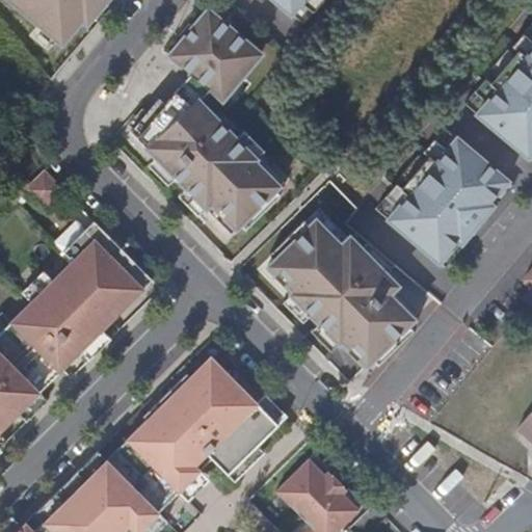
[(3,0),(56,45),(95,0),(3,0)]
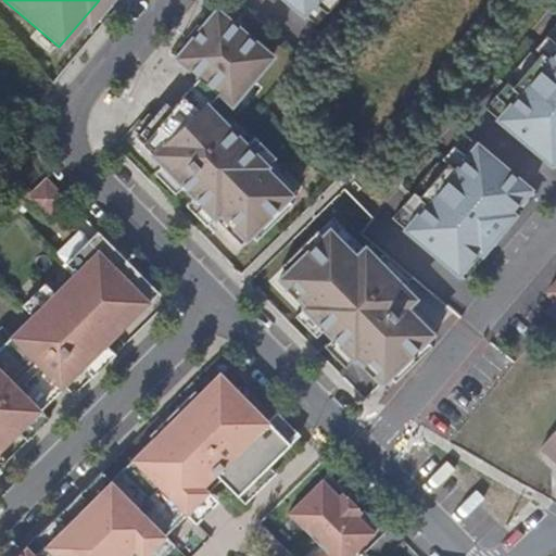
[(316,0),(289,0),(306,13),(316,0)]
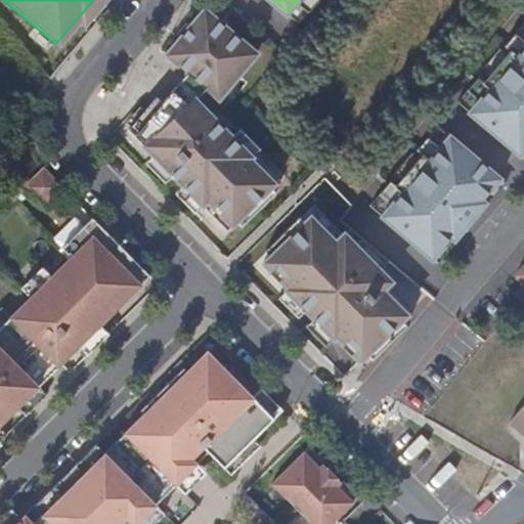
[(202,5),(162,52),(219,100),(259,52),(202,5)]
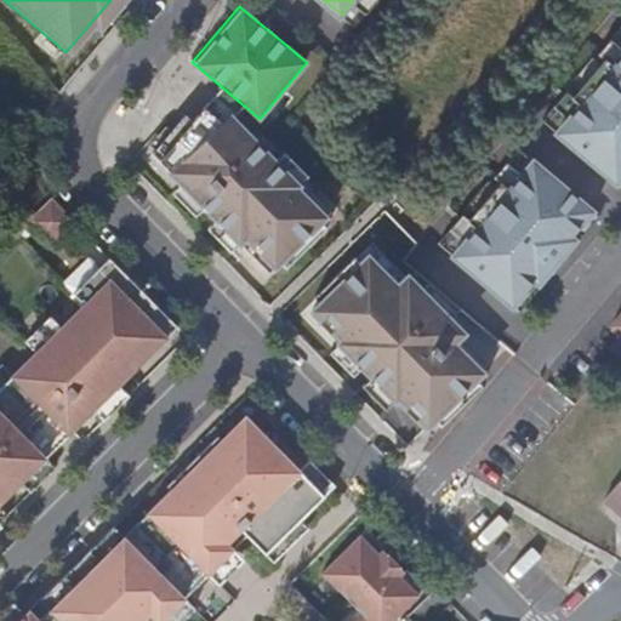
[(620,53),(557,132),(620,184),(620,53)]
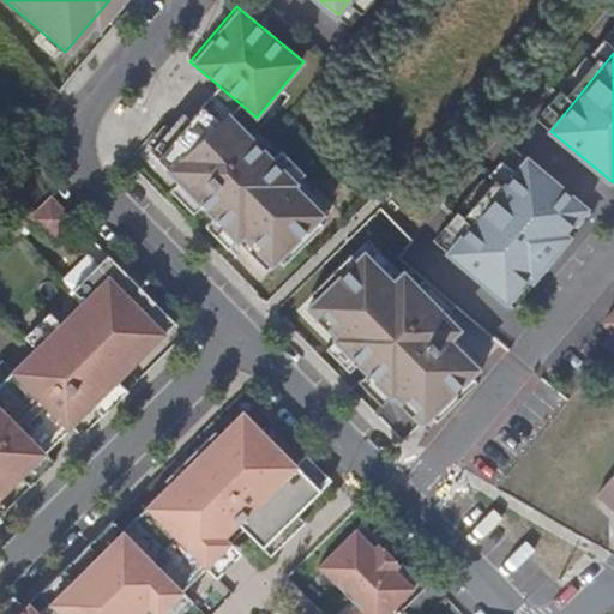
[(227,112),(164,173),(259,270),(321,210),(227,112)]
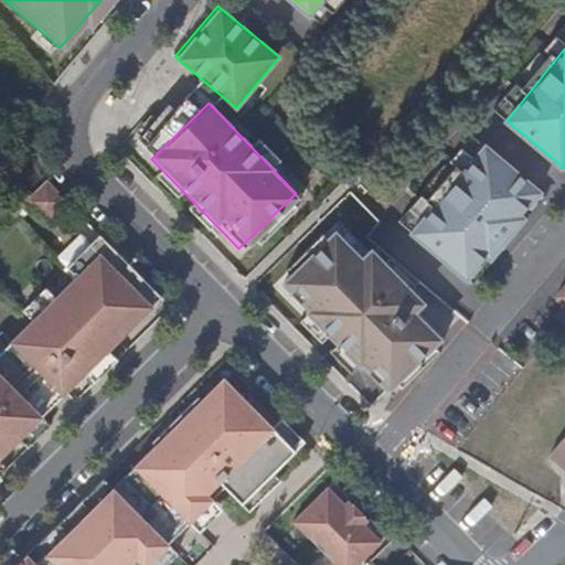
[(542,195),(482,147),(411,235),(470,284),(542,195)]
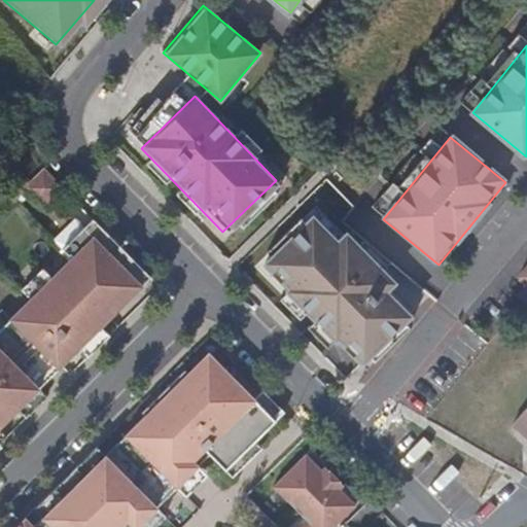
[(45,205),(63,187),(45,169),(26,186),(45,205)]
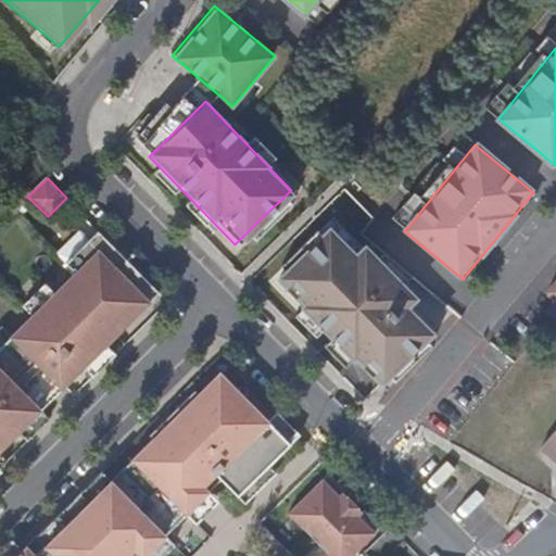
[(328,224),(273,278),(379,387),(434,332),(328,224)]
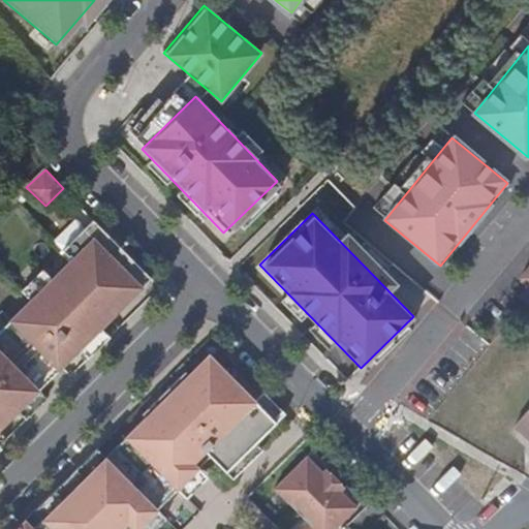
[(128,253),(94,218),(84,228),(118,263),(128,253)]
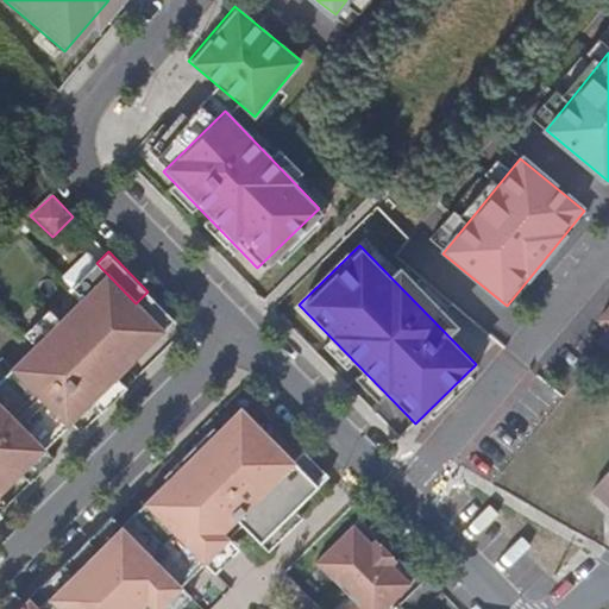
[(126,366),(163,331),(136,303),(96,263),(71,288),(83,297),(60,321),(33,346),(8,371),(0,378),(0,491),(20,471),(43,449),(70,422),(93,400),(117,376),(126,366)]
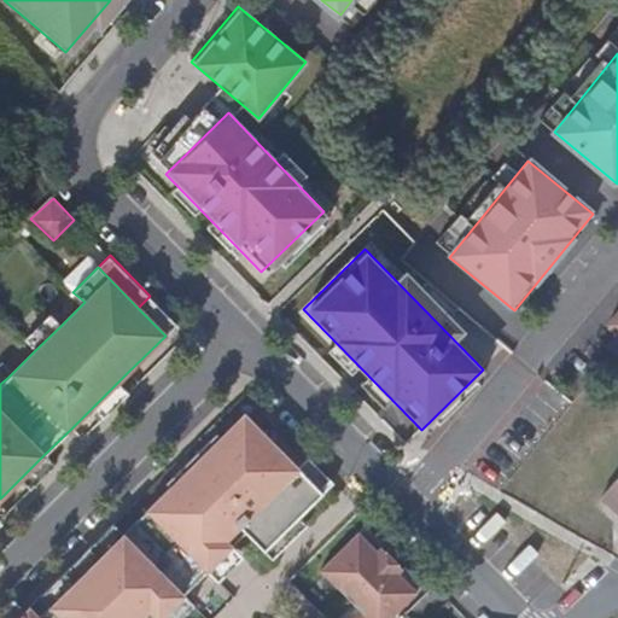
[(150,296),(138,308),(165,336),(178,324),(150,296)]
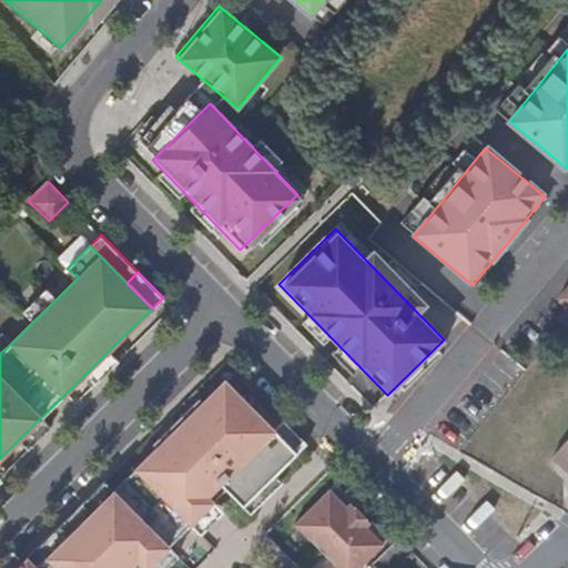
[(567,283),(557,297),(567,305),(567,306),(558,320),(567,326),(567,283)]
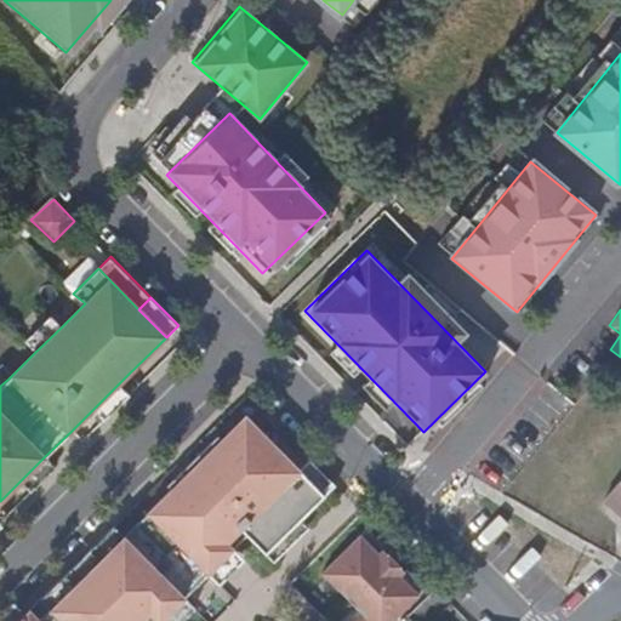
[(23,342),(34,353),(61,328),(50,317),(23,342)]
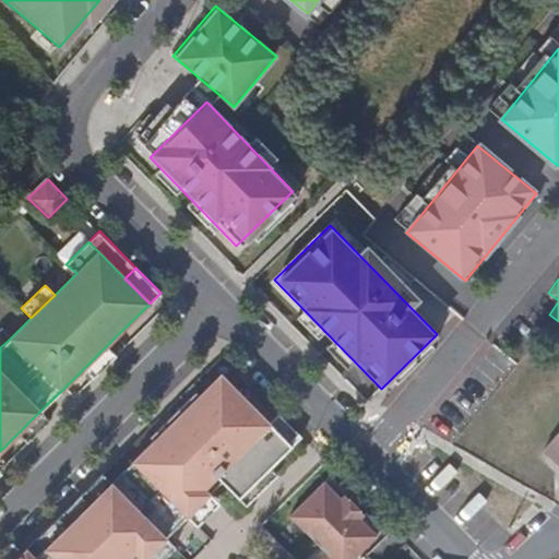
[(116,354),(107,345),(85,367),(95,376),(116,354)]
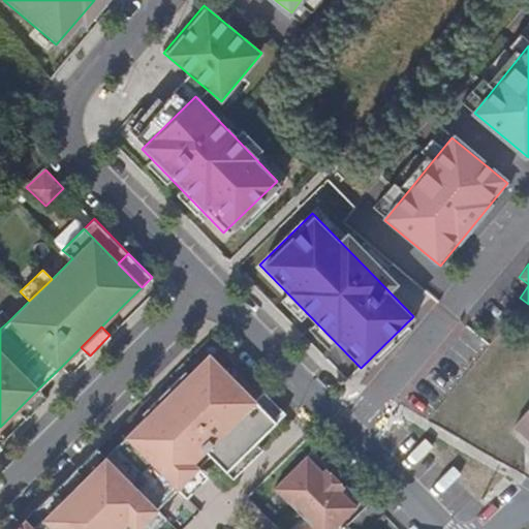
[(228,472),(278,423),(257,402),(237,381),(210,355),(105,458),(84,478),(63,498),(43,518),(34,528),(32,528),(16,528),(13,528),(121,528),(128,521),(136,528),(138,528),(160,507),(180,488),(175,483),(207,450),(228,472)]
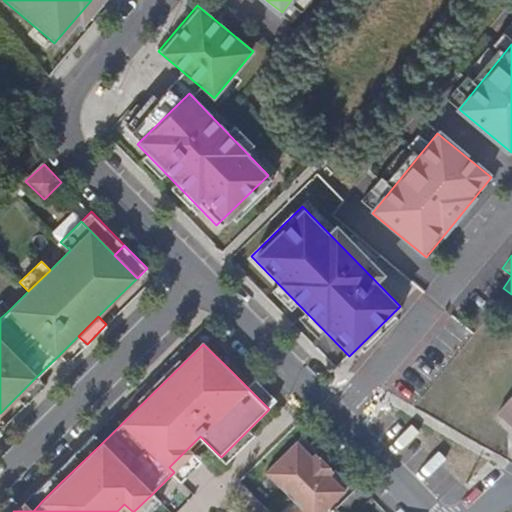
[(36,377),(17,396),(25,405),(45,385),(36,377)]
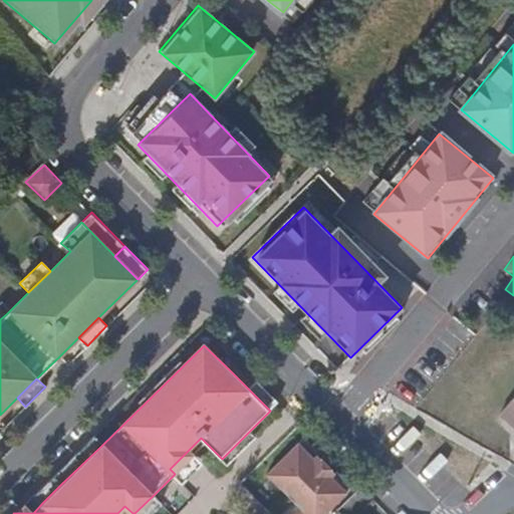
[(279,402),(258,380),(250,391),(270,411),(279,402)]
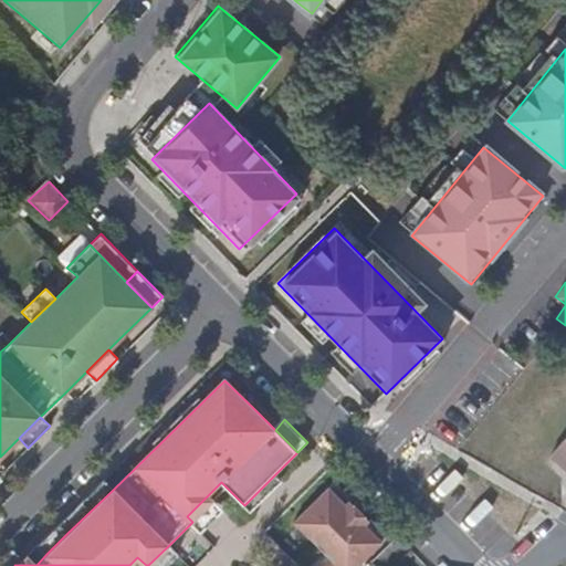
[(565,438),(551,457),(565,469),(565,438)]
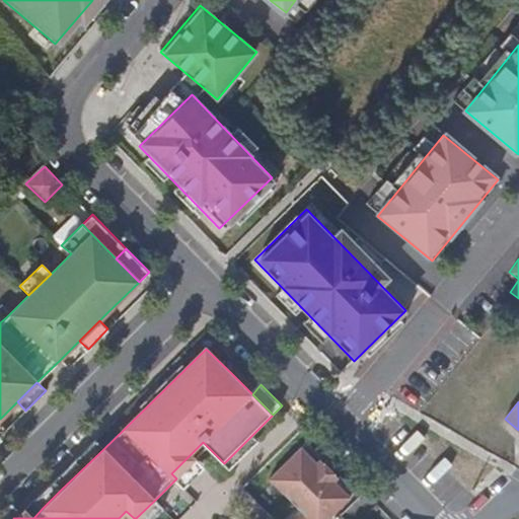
[(103,449),(94,440),(74,460),(82,469),(103,449)]
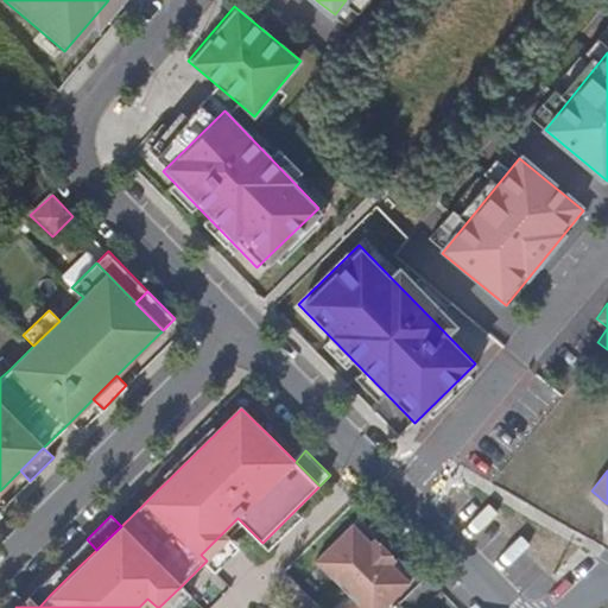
[(316,559),(363,607),(381,607),(417,574),(398,555),(396,557),(369,531),(372,529),(359,517),(316,559)]
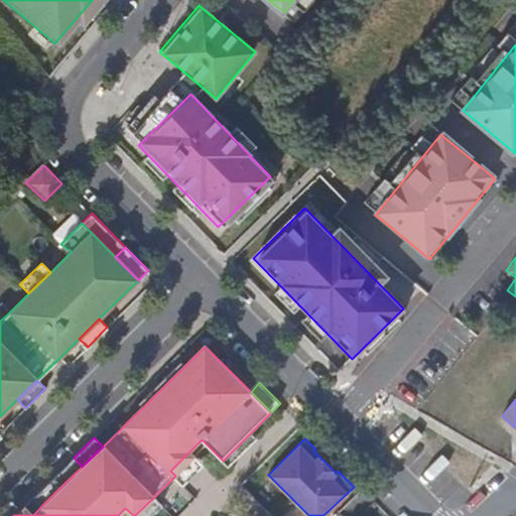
[(82,467),(74,458),(53,478),(61,486),(82,467)]
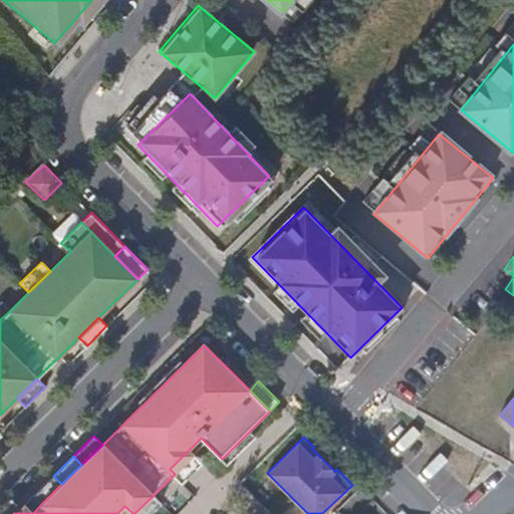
[(53,476),(34,494),(42,503),(61,484),(53,476)]
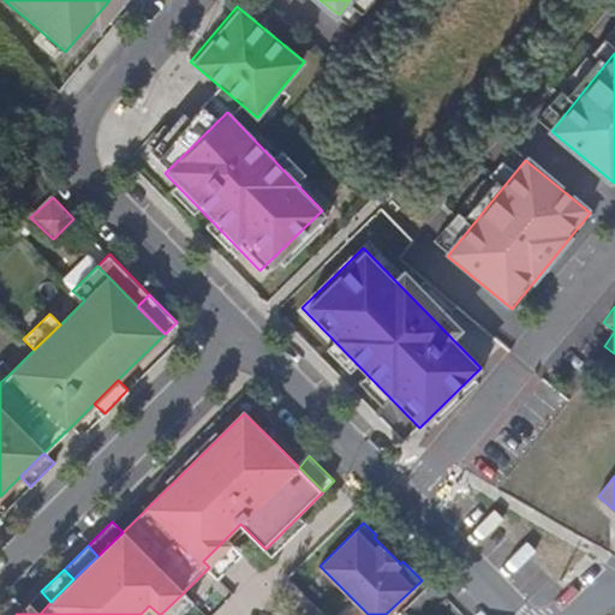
[(37,614),(40,614),(29,603),(18,614),(37,614)]
